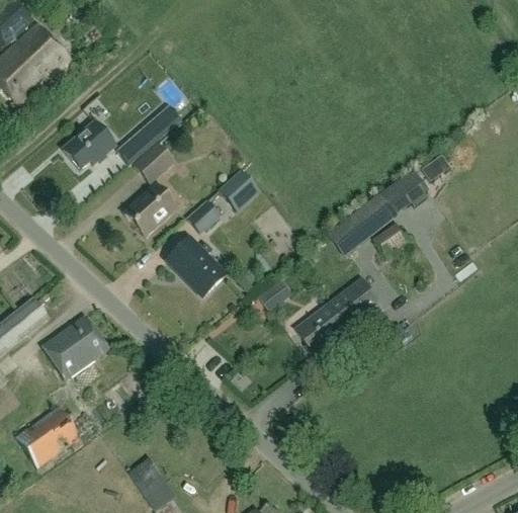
[(0,38),(5,44),(32,19),(15,0),(8,0),(0,7),(0,38)]
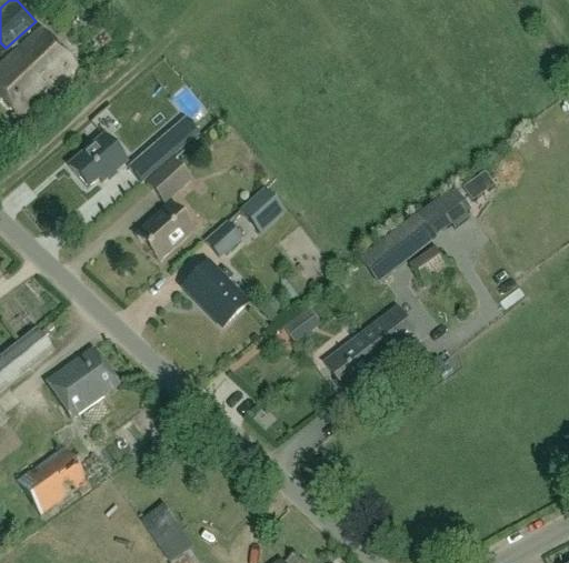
[(39,26),(0,63),(0,98),(19,118),(75,62),(39,26)]
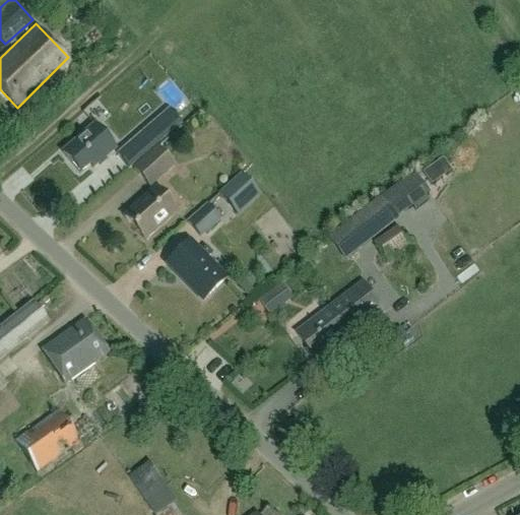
[(168,105),(147,123),(116,150),(129,166),(181,121),(168,105)]
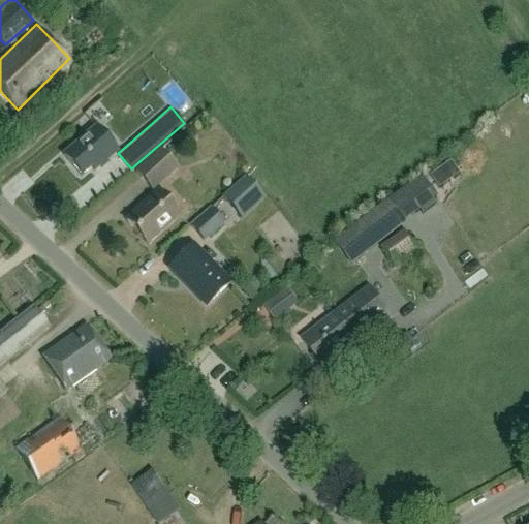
[(94,168),(117,148),(95,123),(62,152),(81,174),(91,164),(94,168)]
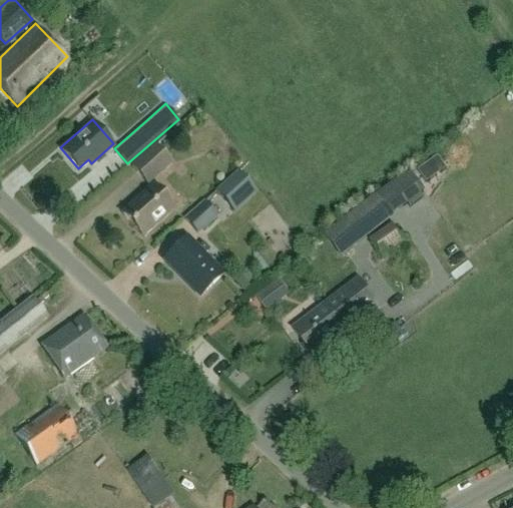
[(172,160),(155,141),(130,164),(147,183),(172,160)]
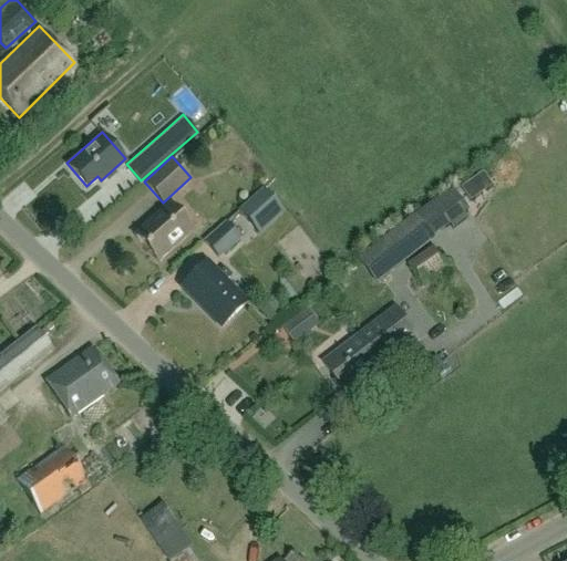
[(493,182),(483,168),(461,184),(470,198),(493,182)]
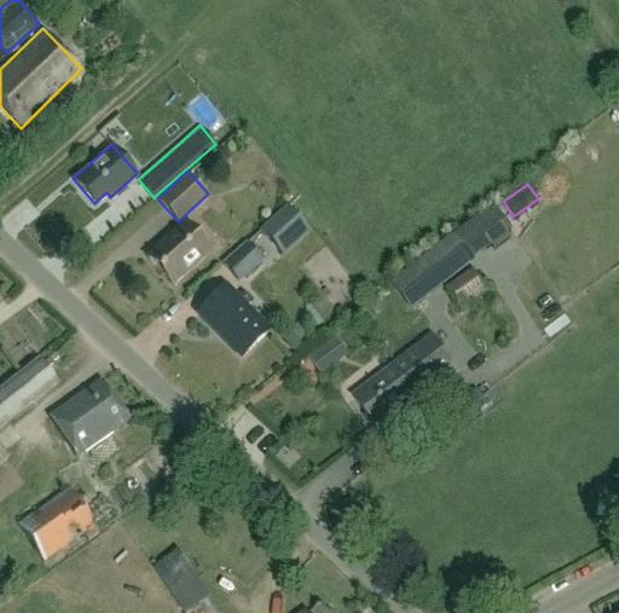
[(13,224),(33,210),(25,200),(5,213),(13,224)]
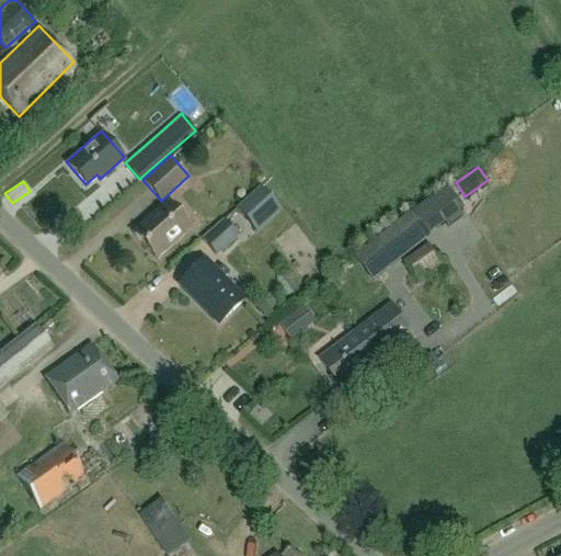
[(282,202),(264,182),(256,189),(236,206),(255,229),(276,211),(274,208),(282,202)]
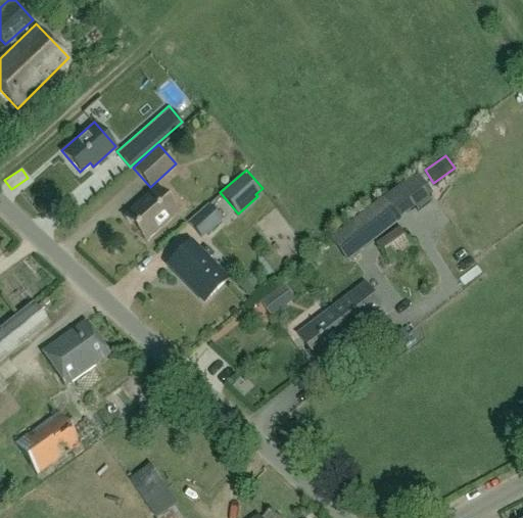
[(357,200),(374,187),(369,180),(351,193),(357,200)]
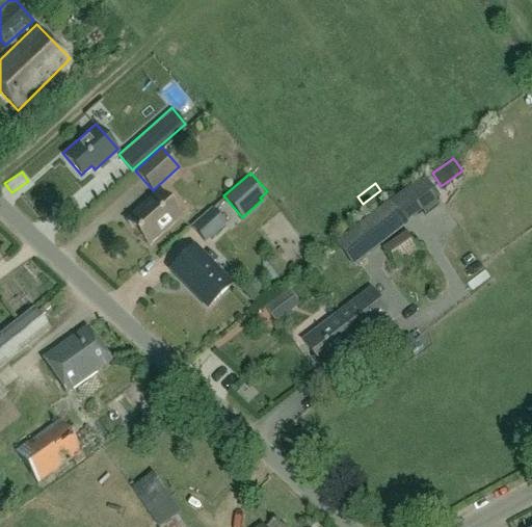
[(126,217),(149,242),(181,213),(158,188),(126,217)]
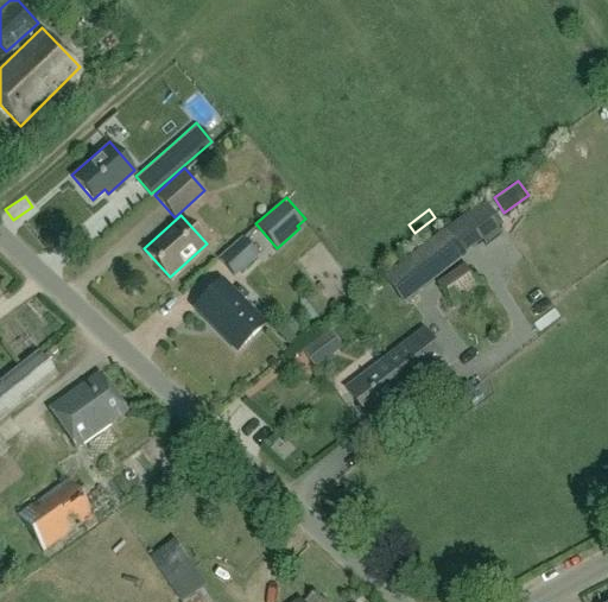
[(463,252),(445,228),(385,274),(404,298),(463,252)]
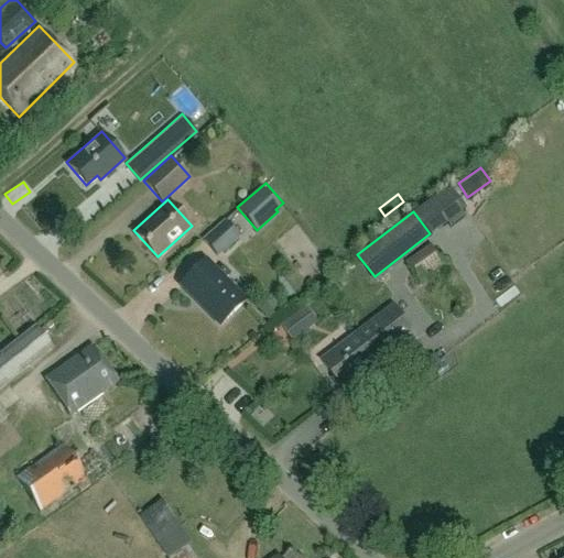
[(240,234),(225,217),(202,238),(217,255),(240,234)]
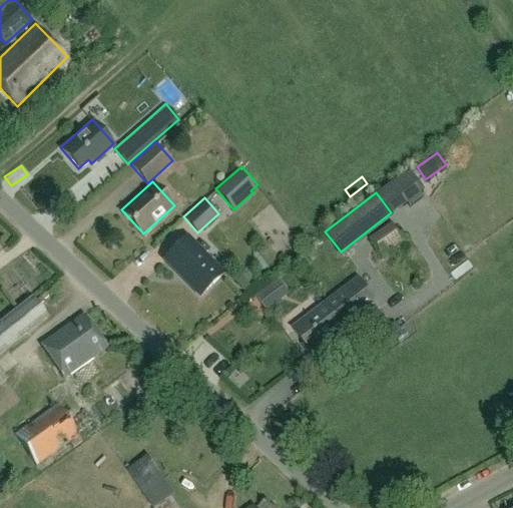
[(405,238),(393,220),(370,236),(382,255),(405,238)]
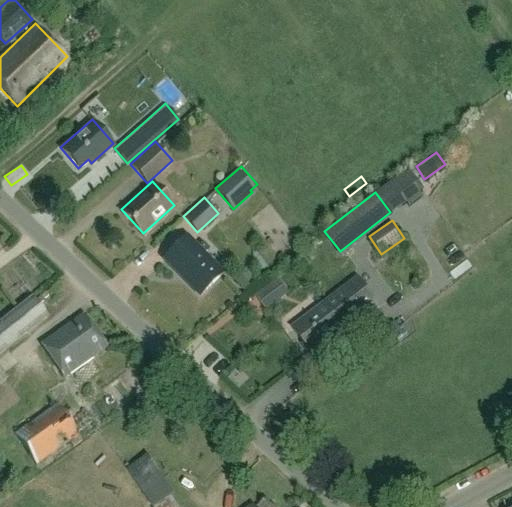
[(186,235),(164,256),(199,293),(221,272),(186,235)]
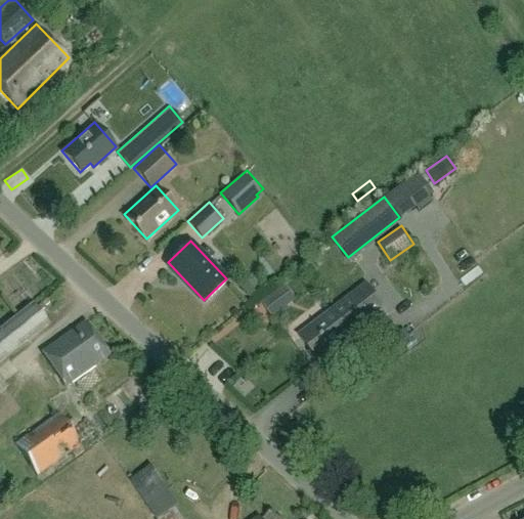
[(444,295),(460,288),(454,276),(439,285),(444,295)]
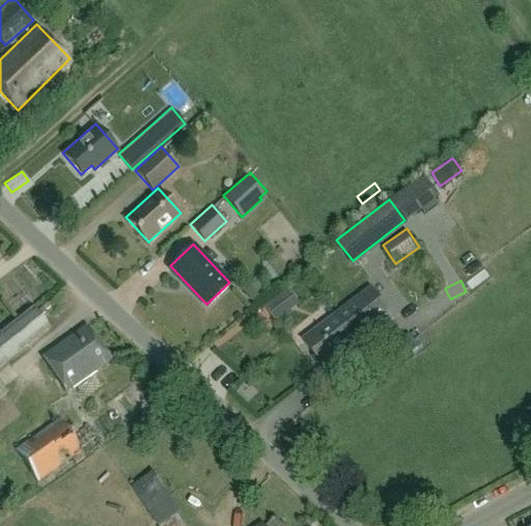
[(287,285),(264,304),(276,320),(300,302),(287,285)]
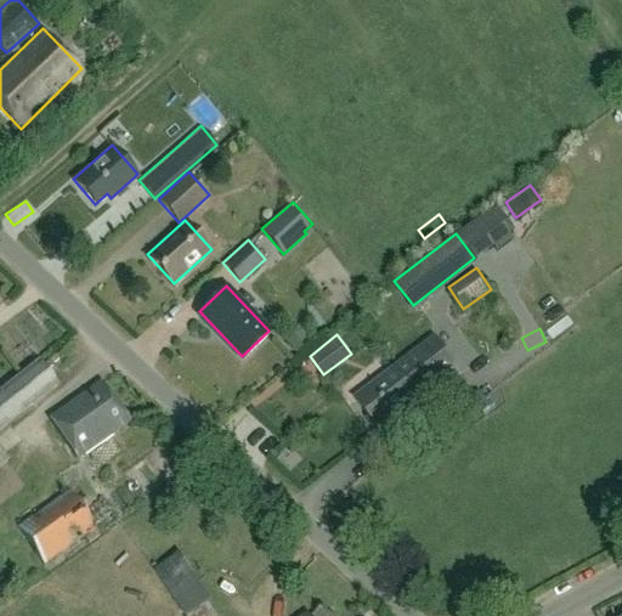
[(395,367),(355,397),(379,429),(418,399),(419,401),(461,369),(434,334),(394,366),(395,367)]
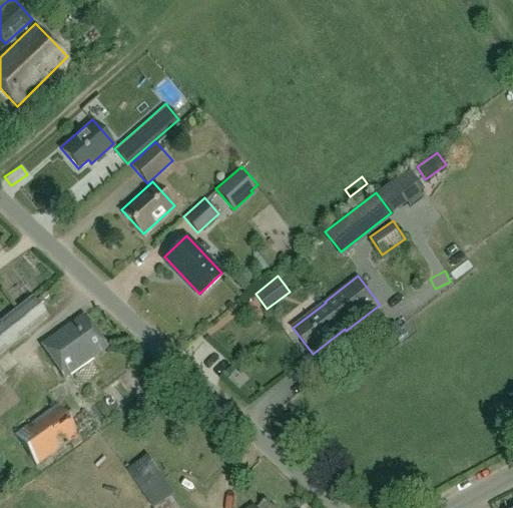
[(0,320),(0,381),(5,378),(0,370),(0,351),(46,315),(31,296),(0,320)]
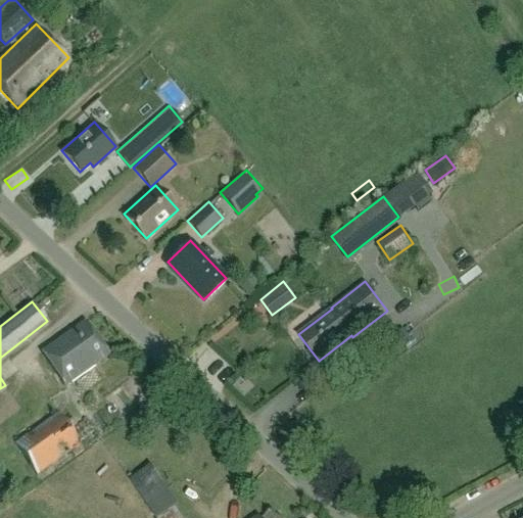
[(52,320),(67,314),(62,301),(47,309),(52,320)]
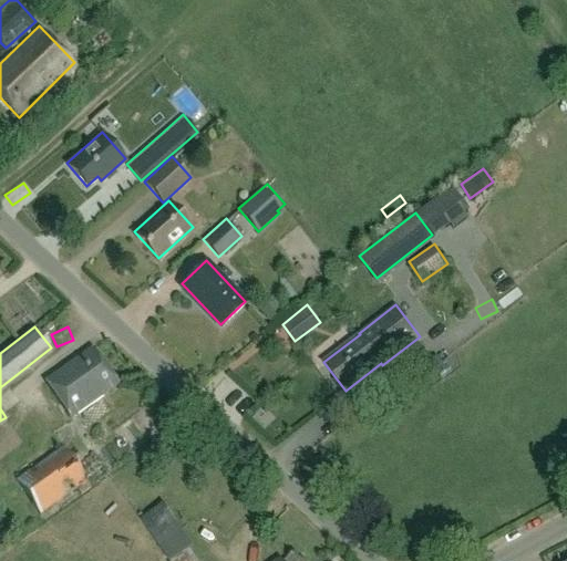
[(71,415),(119,382),(93,345),(45,378),(71,415)]
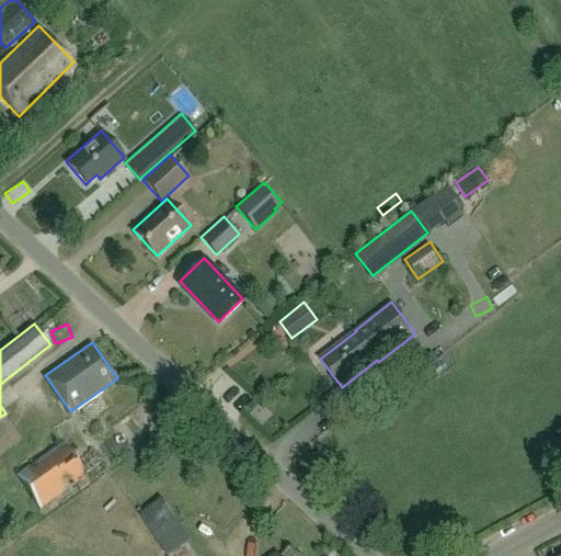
[(90,480),(86,474),(61,441),(15,474),(38,507),(76,481),(80,487),(90,480)]
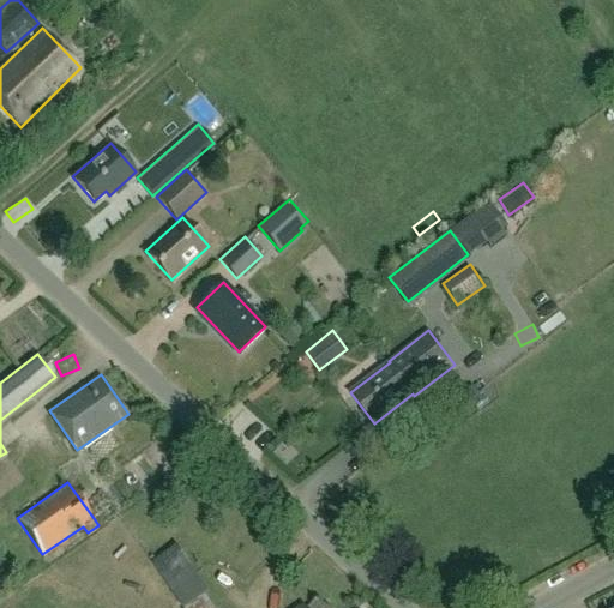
[(217,607),(205,590),(208,589),(175,542),(151,561),(184,605),(185,607),(217,607)]
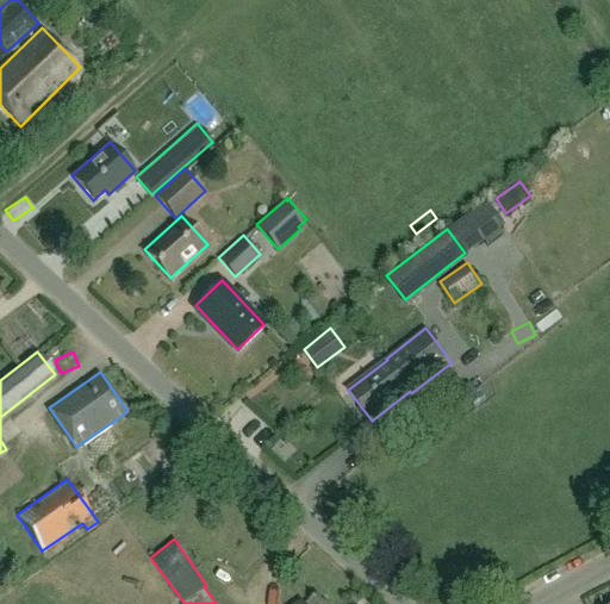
[(327,603),(318,591),(305,601),(302,597),(291,603),(327,603)]
